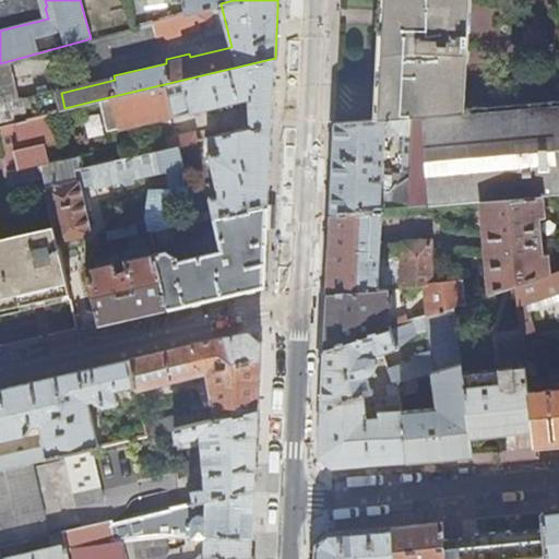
[(133,0),(141,25),(189,12),(187,0),(133,0)]
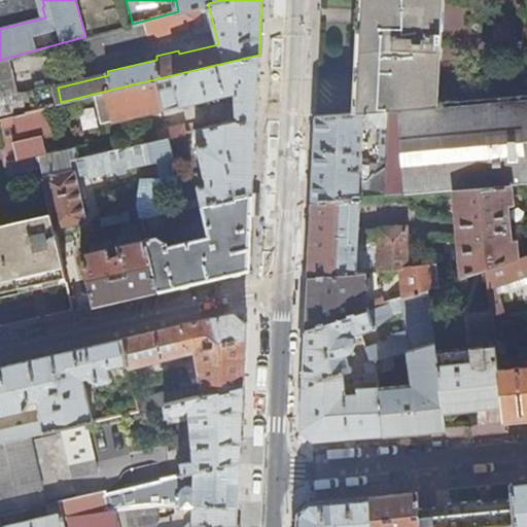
[(176,0),(178,11),(197,6),(208,3),(220,0),(176,0)]
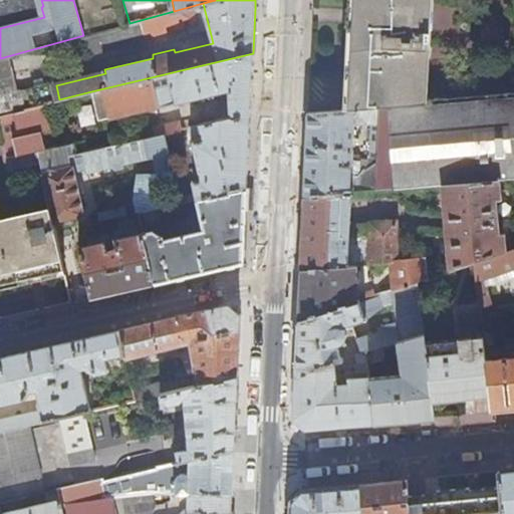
[(356,0),(354,41),(351,109),(381,106),(422,103),(425,45),(432,45),(433,30),(426,29),(427,0),(356,0)]
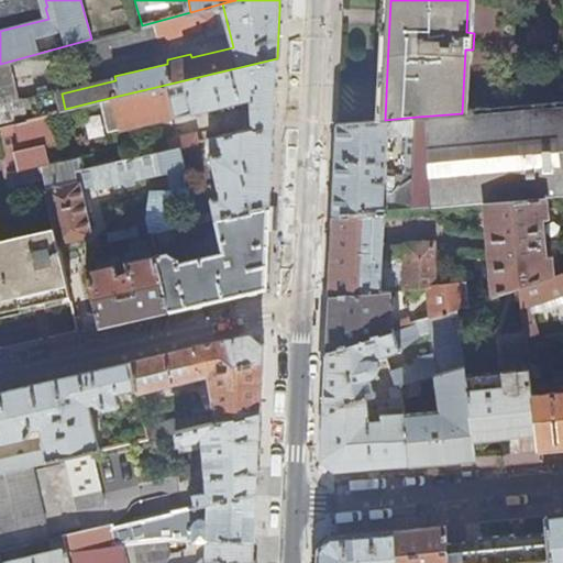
[(216,24),(210,7),(190,12),(142,25),(111,34),(116,52),(216,24)]
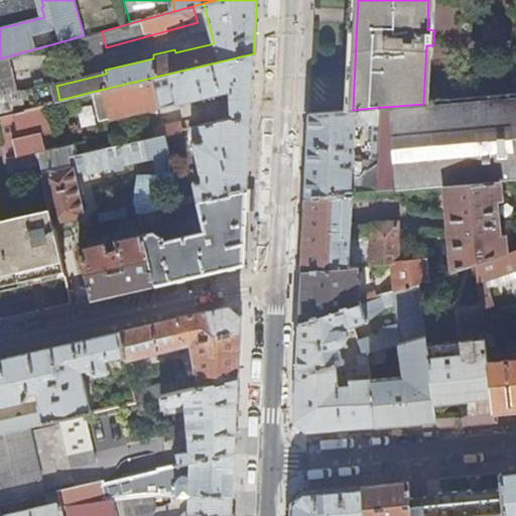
[(85,53),(106,47),(102,31),(84,35),(81,36),(85,53)]
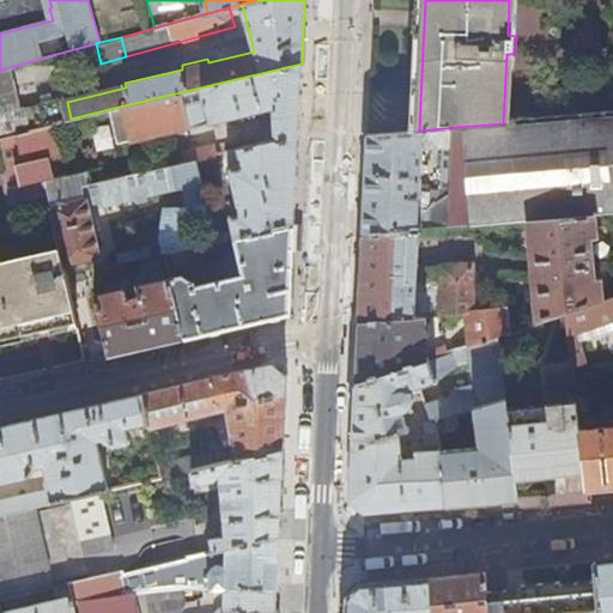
[(301,87),(302,64),(109,109),(117,143),(129,140),(131,143),(274,107),(275,137),(225,149),(229,167),(230,165),(241,212),(231,214),(235,229),(214,232),(217,241),(236,236),(295,223),(297,169),(301,87)]
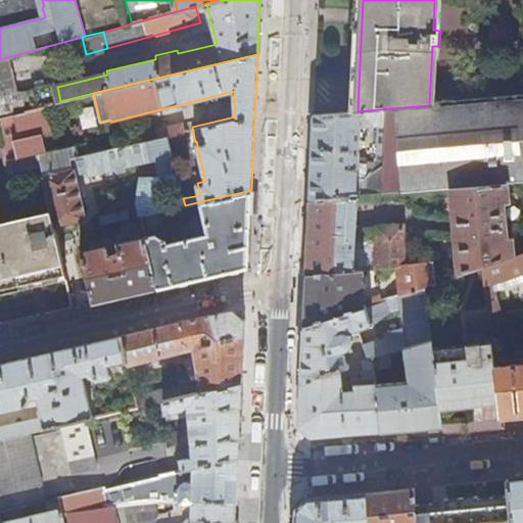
[(522,183),(522,97),(429,105),(388,108),(383,194),(454,189),(508,184),(522,183)]
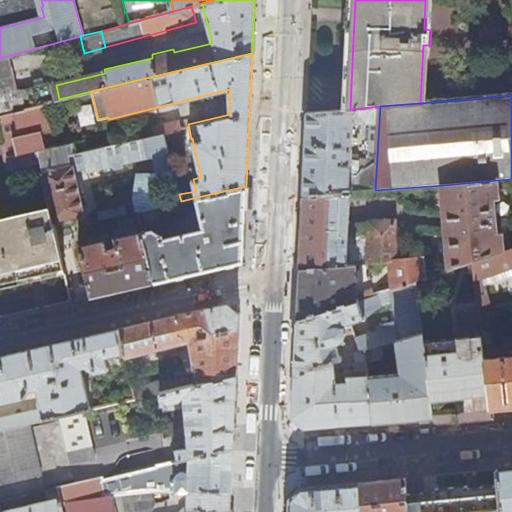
[(43,103),(0,112),(0,129),(2,138),(6,154),(7,154),(10,168),(15,167),(13,156),(25,152),(44,148),(40,132),(49,129),(43,103)]
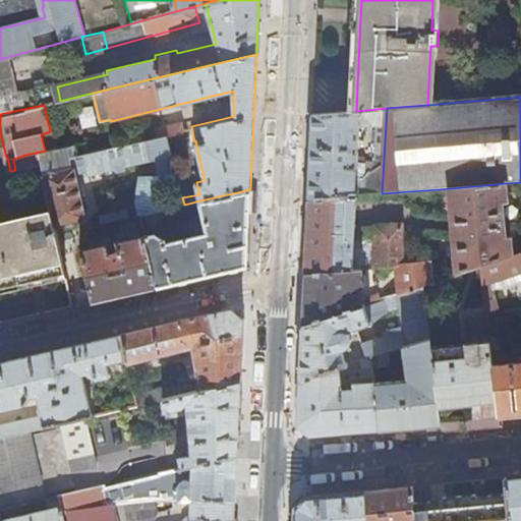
[(310,166),(309,187),(308,199),(381,193),(382,193),(387,108),(356,111),(313,115),(310,166)]
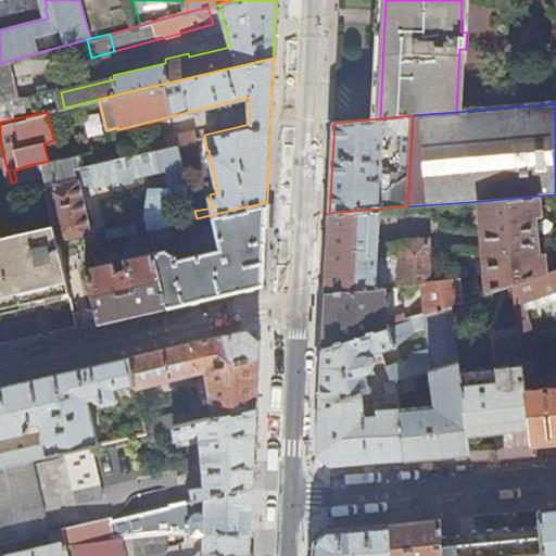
[(89,143),(105,137),(98,117),(81,123),(89,143)]
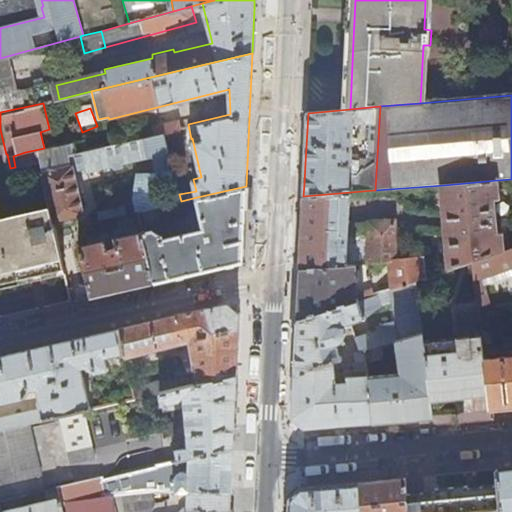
[(152,124),(155,135),(165,133),(181,129),(179,118),(152,124)]
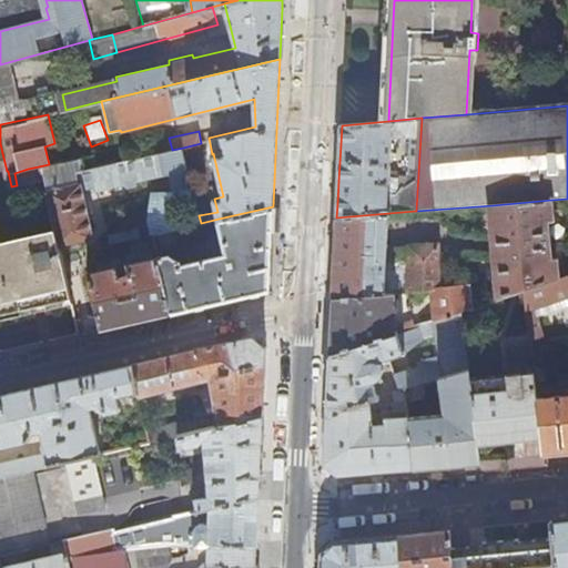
[(203,154),(201,143),(183,148),(185,159),(203,154)]
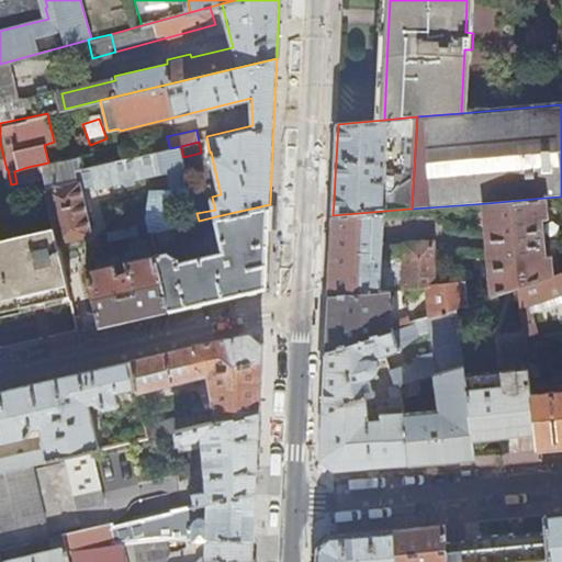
[(96,183),(186,164),(183,157),(181,146),(170,148),(91,166),(96,183)]
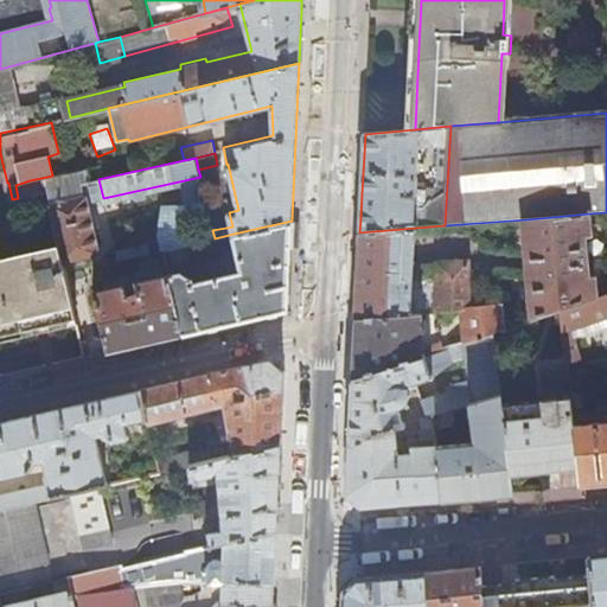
[(30,180),(33,195),(48,191),(61,246),(65,266),(75,263),(74,257),(98,251),(83,183),(90,181),(88,167),(52,176),(30,180)]
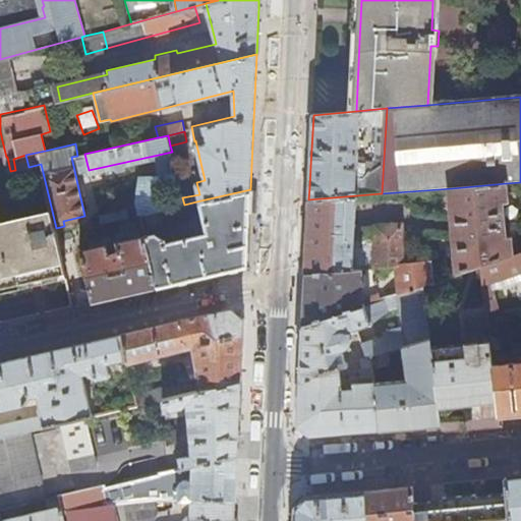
[(459,273),(482,266),(511,256),(510,237),(505,237),(503,204),(507,203),(506,183),(452,188),(459,273)]
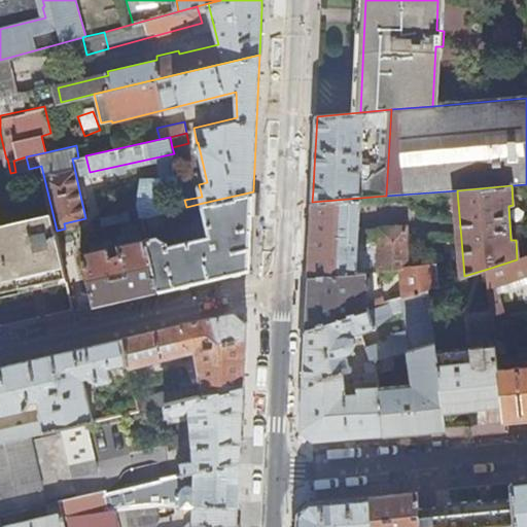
[(251,231),(253,191),(203,203),(207,221),(202,222),(199,227),(201,237),(168,244),(167,239),(157,234),(156,224),(165,222),(167,217),(166,211),(142,217),(146,237),(159,289),(249,268),(251,231)]
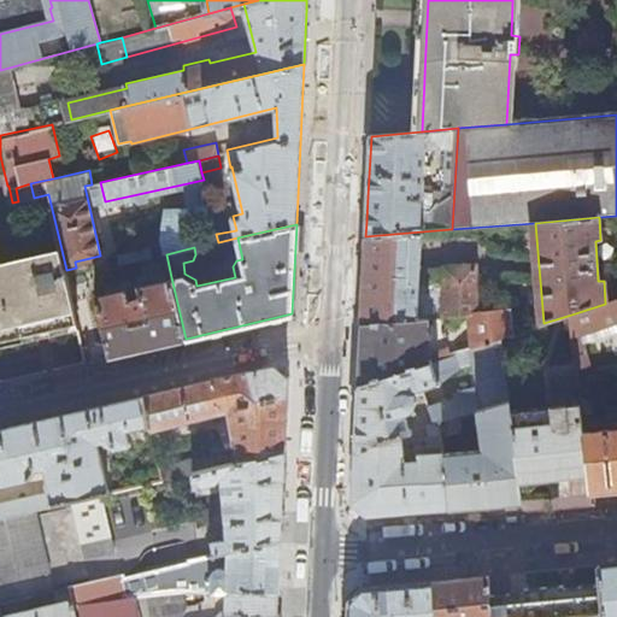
[(194,247),(218,242),(216,234),(215,227),(137,244),(141,259),(166,254),(194,247)]
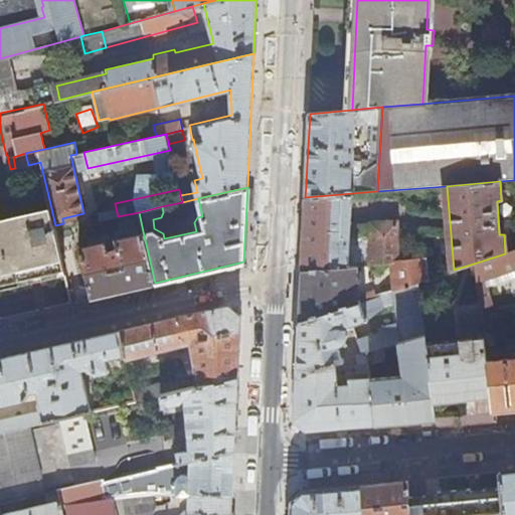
[(376,199),(376,191),(305,197),(303,239),(302,272),(356,267),(390,263),(394,263),(397,222),(371,224),(370,241),(350,240),(351,224),(352,201),(376,199)]
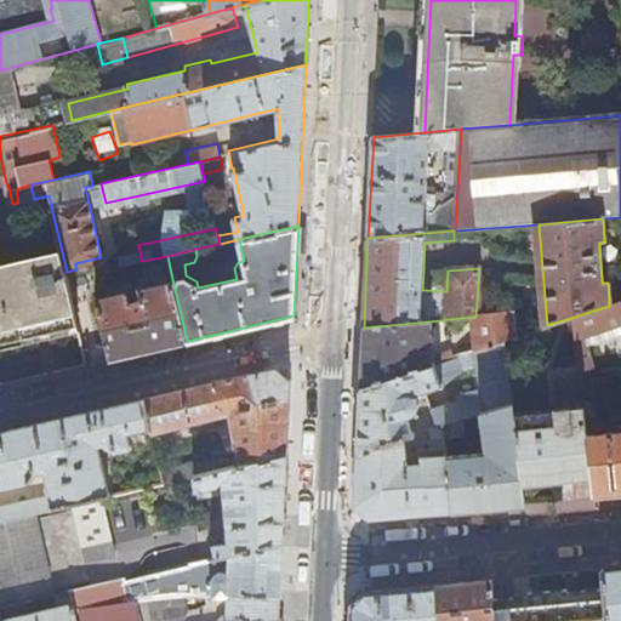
[(79,323),(67,272),(62,251),(5,265),(0,241),(0,340),(32,334),(55,328),(79,323)]
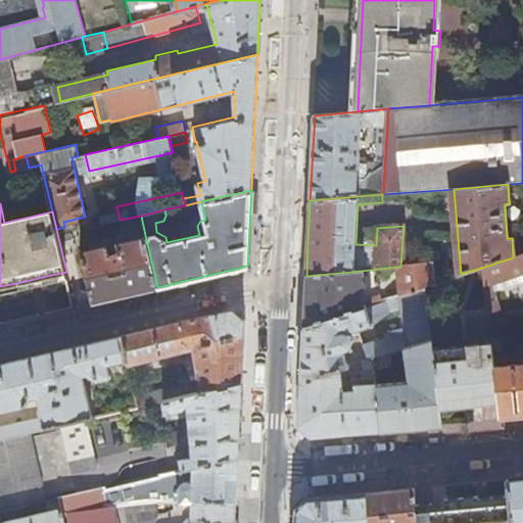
[(377,228),(357,228),(355,244),(376,245),(377,228)]
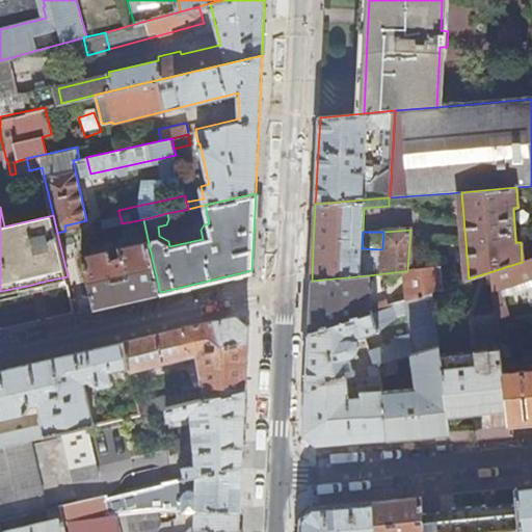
[(128,299),(160,292),(148,239),(122,245),(121,242),(114,243),(117,256),(113,257),(110,247),(84,254),(97,307),(128,299)]
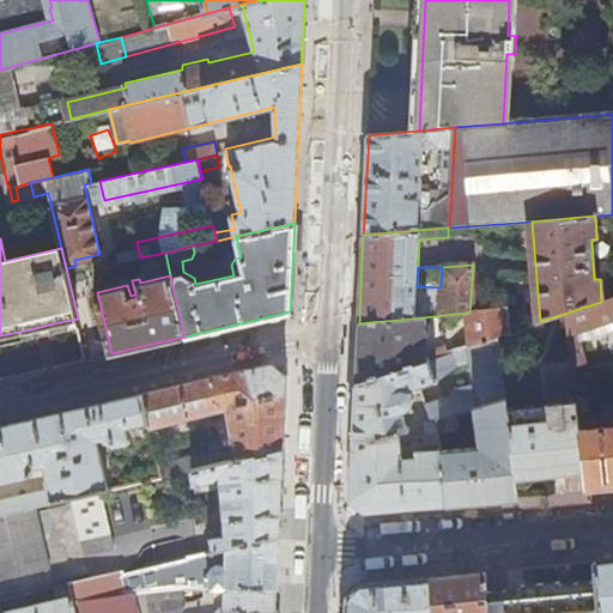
[(568,313),(574,365),(584,364),(583,349),(577,334),(612,322),(612,297),(601,302),(568,313)]
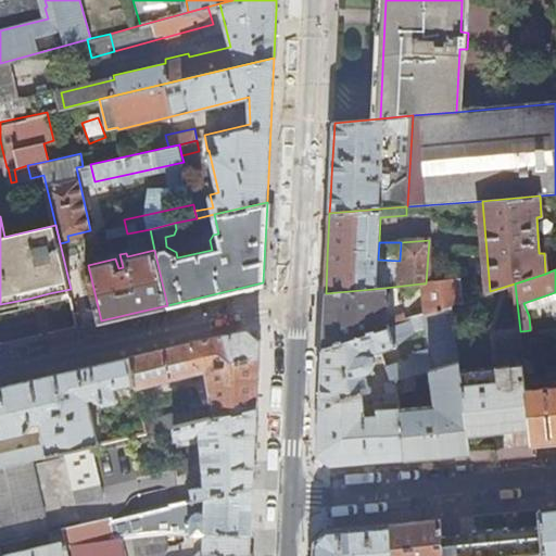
[(460,279),(426,283),(421,283),(425,308),(426,315),(452,306),(462,303),(460,279)]
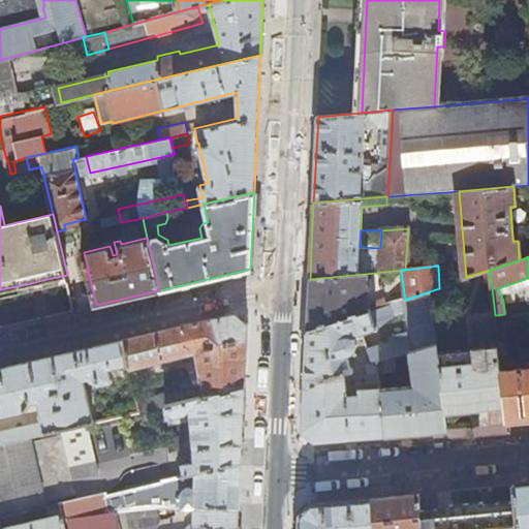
[(369,311),(366,274),(310,279),(308,309),(307,332),(369,311)]
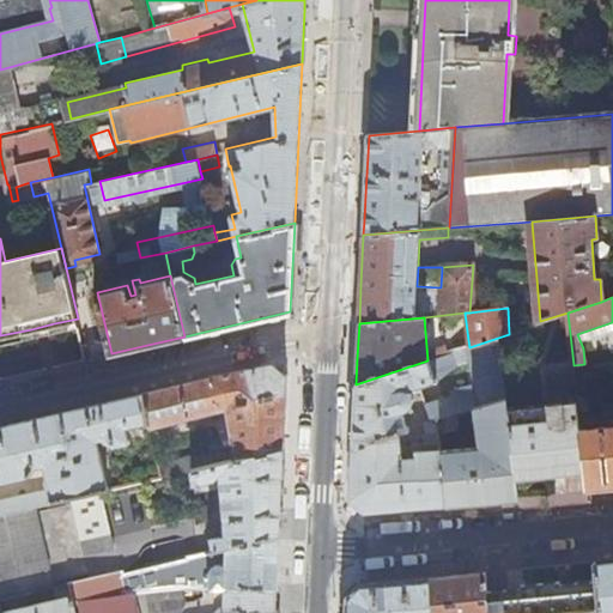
[(505,400),(498,338),(469,347),(454,352),(459,366),(466,363),(469,362),(475,395),(478,408),(505,400)]
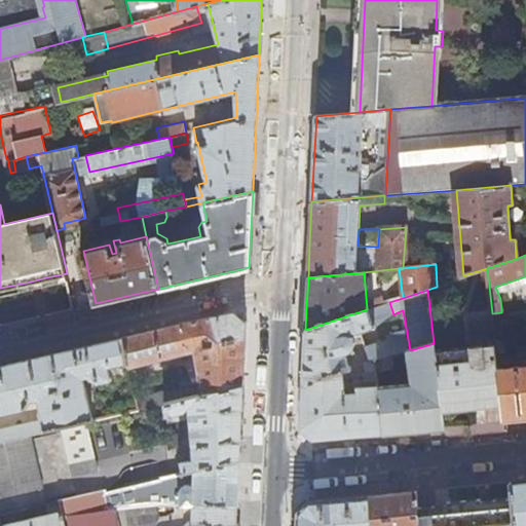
[(384,296),(386,303),(389,302),(403,298),(402,292),(384,296)]
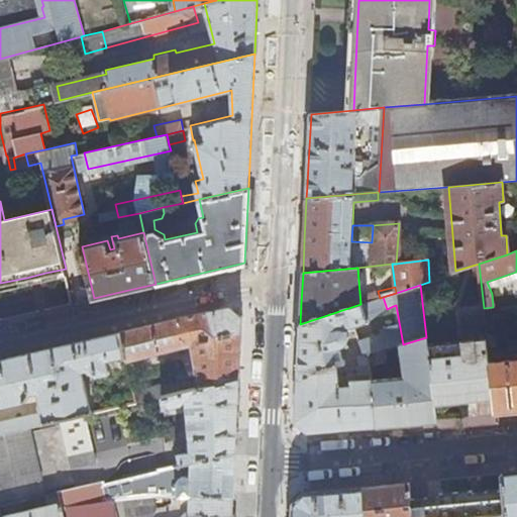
[(368,322),(387,309),(383,297),(380,298),(363,304),(368,322)]
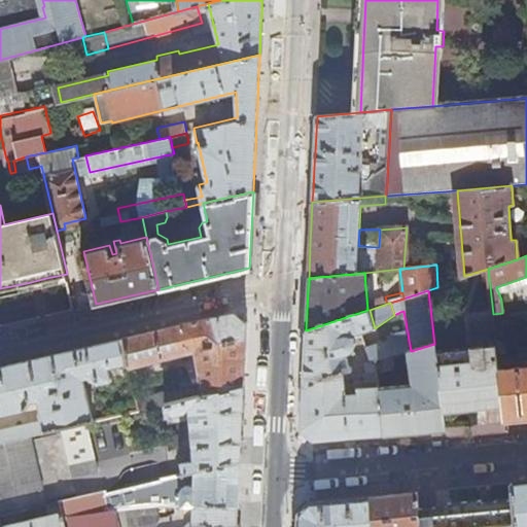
[(370,310),(367,310),(306,330),(305,362),(302,429),(313,441),(346,437),(384,433),(378,387),(376,374),(362,375),(364,389),(356,389),(356,395),(345,396),(345,390),(349,389),(347,371),(351,370),(348,358),(352,357),(351,354),(354,349),(355,345),(354,341),(351,337),(375,328),(370,310)]
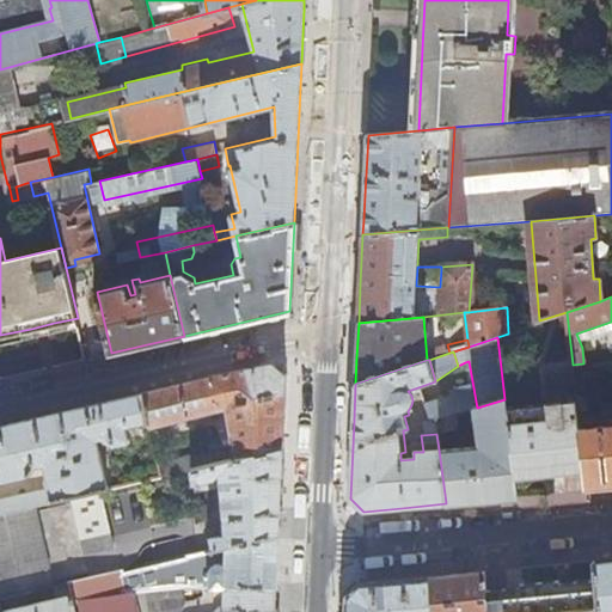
[(226,407),(236,458),(282,447),(283,412),(286,373),(271,361),(173,369),(142,391),(148,421),(150,424),(226,407)]
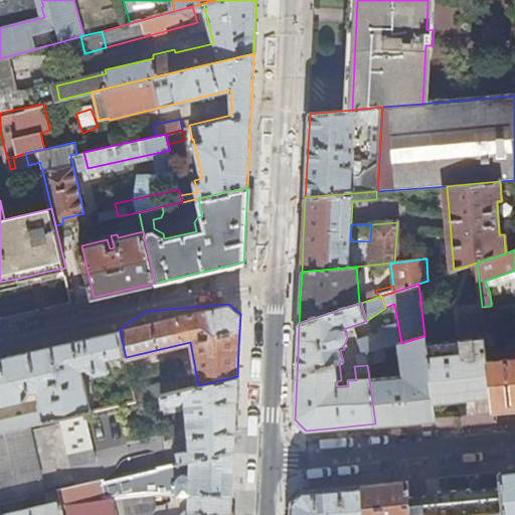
[(463,393),(492,389),(488,361),(487,346),(485,330),(483,314),(462,317),(464,341),(425,345),(432,396),(463,393)]
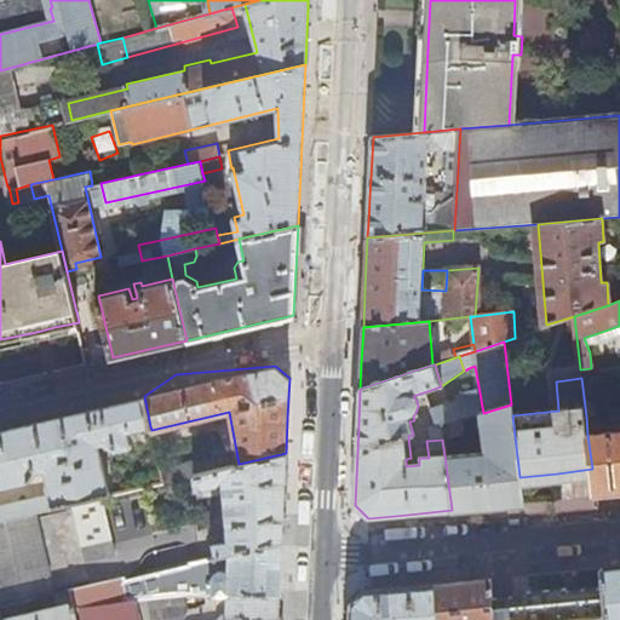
[(127,432),(150,426),(144,396),(0,429),(0,487),(30,481),(35,471),(44,469),(50,494),(0,505),(0,521),(38,512),(108,495),(97,445),(105,442),(107,446),(115,451),(131,447),(127,432)]
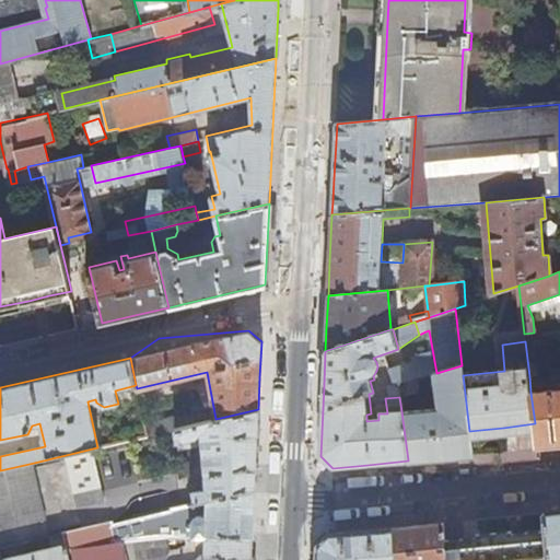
[(535,358),(527,359),(529,376),(537,375),(535,358)]
